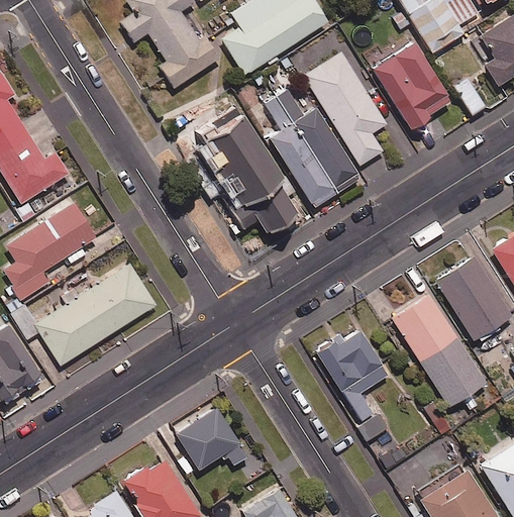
[(130,0),(137,12),(124,20),(136,40),(148,33),(166,61),(162,63),(176,86),(221,58),(207,34),(201,38),(183,10),(197,1),(195,0),(130,0)]
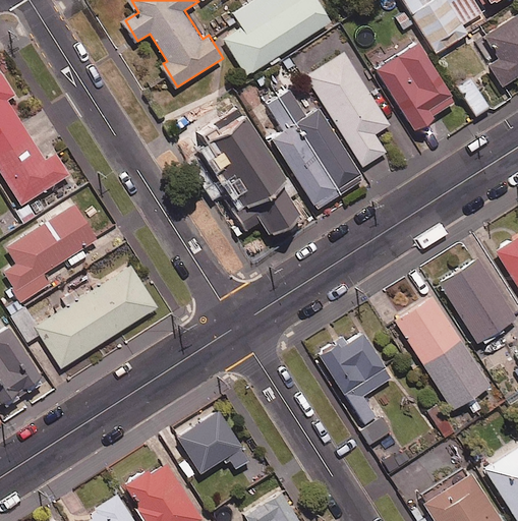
[(332,20),(319,0),(252,0),(235,12),(244,25),(224,39),(248,75),(332,20)]
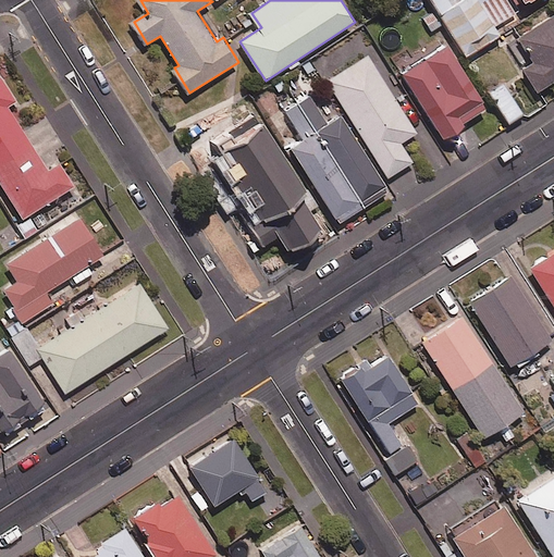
[(427,0),(464,59),(500,36),(494,27),(477,0),(427,0)]
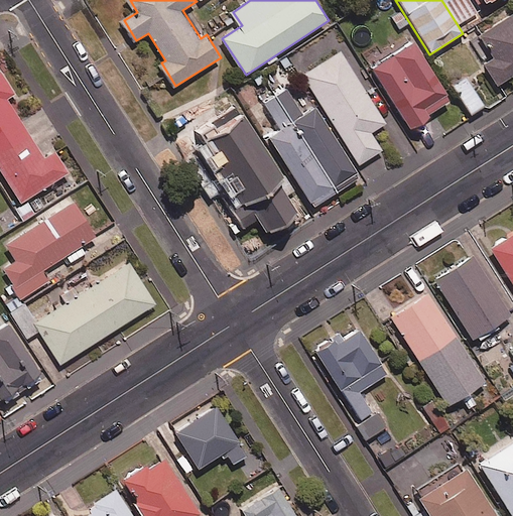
[(441,0),(458,25),(459,24),(480,10),(473,0),(441,0)]
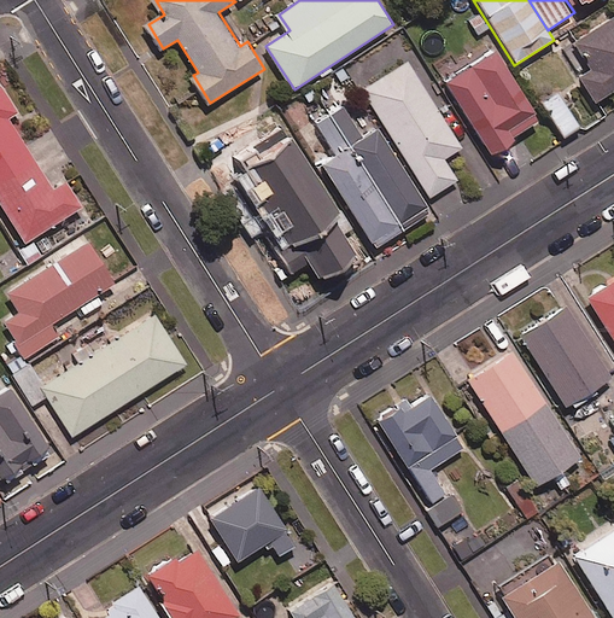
[(613,16),(576,41),(592,68),(578,76),(595,103),(613,89),(613,16)]
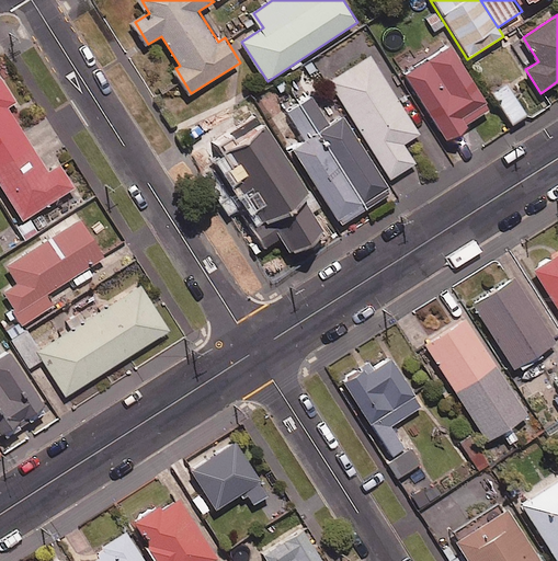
[(491,111),(451,47),(405,77),(445,140),(491,111)]
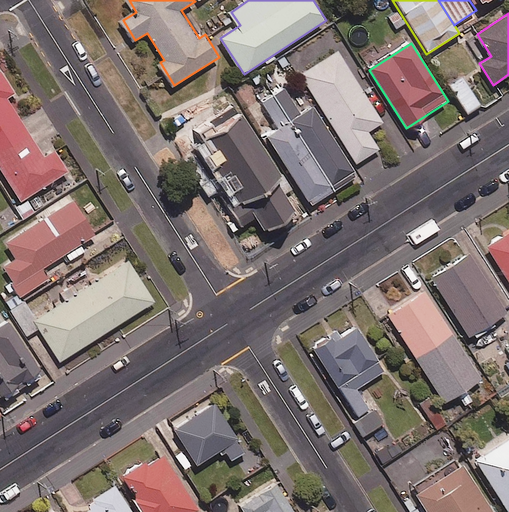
[(383,123),(338,51),(301,75),(356,164),(379,150),(368,132),(383,123)]
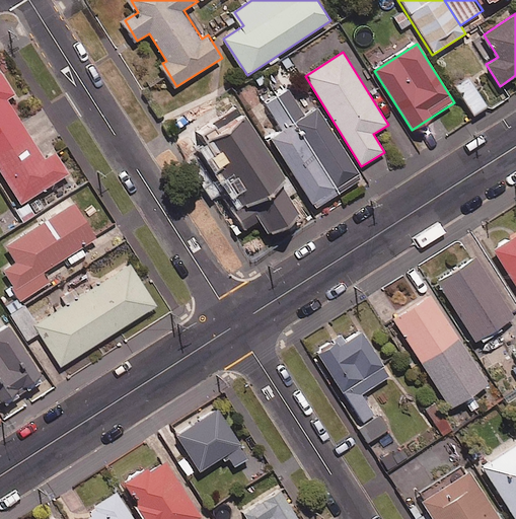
[(17,94),(2,69),(0,70),(0,167),(22,204),(72,173),(58,151),(47,158),(10,98),(17,94)]
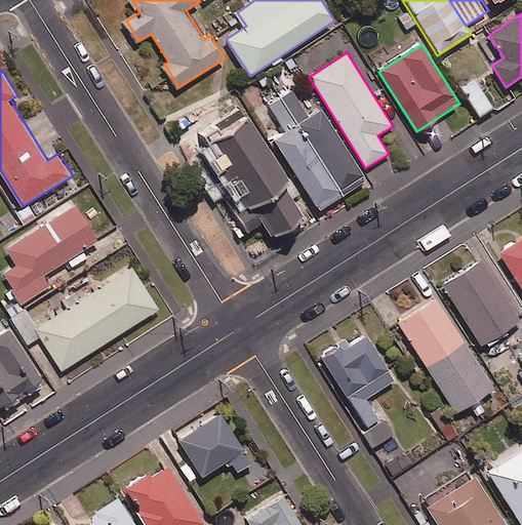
[(493,107),(476,81),(463,89),(480,116),(493,107)]
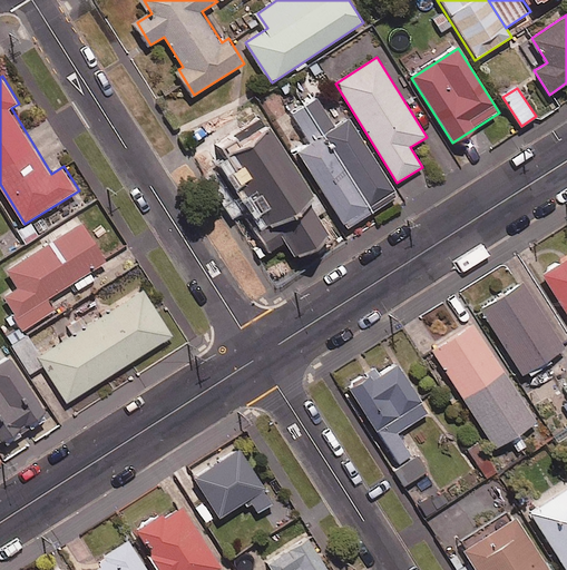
[(335,128),(316,99),(283,120),(291,133),(299,128),(309,145),(296,154),(344,228),(397,196),(348,119),(335,128)]
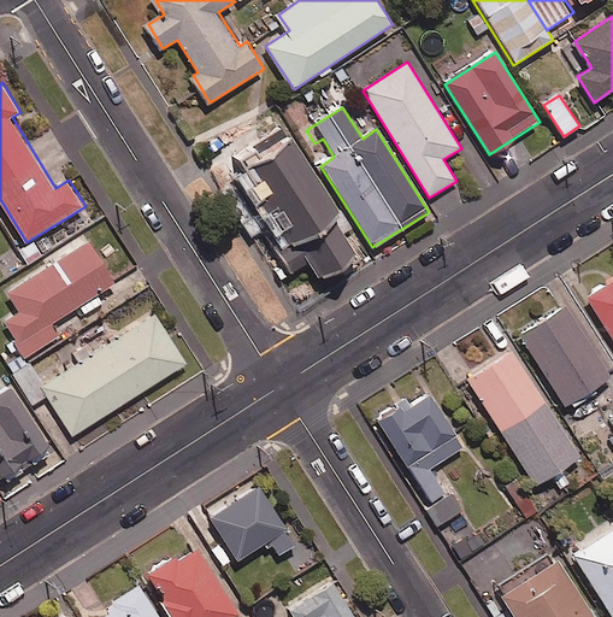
[(363,244),(282,121),(225,157),(305,281),(363,244)]
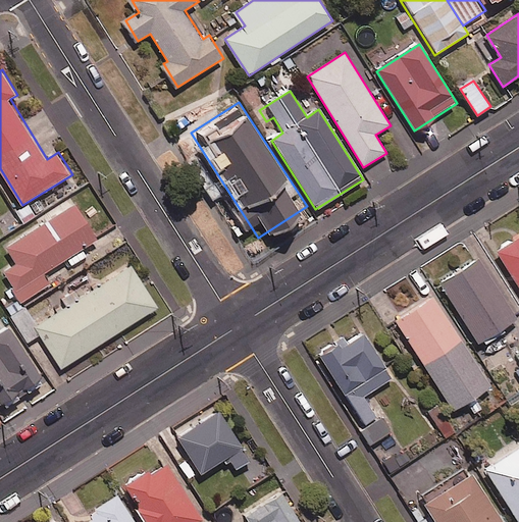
[(100,239),(76,203),(8,247),(18,262),(5,271),(24,302),(52,283),(46,273),(100,239)]
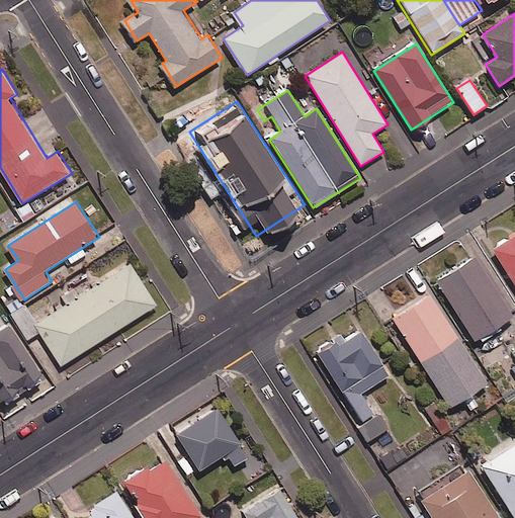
[(514,236),(491,251),(514,289),(514,236)]
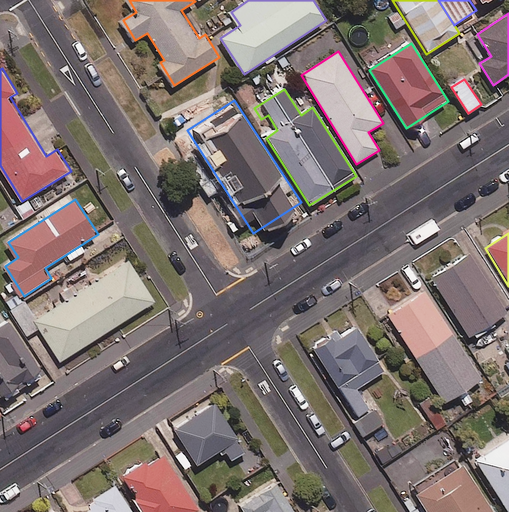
[(507,313),(469,255),(431,280),(468,338),(507,313)]
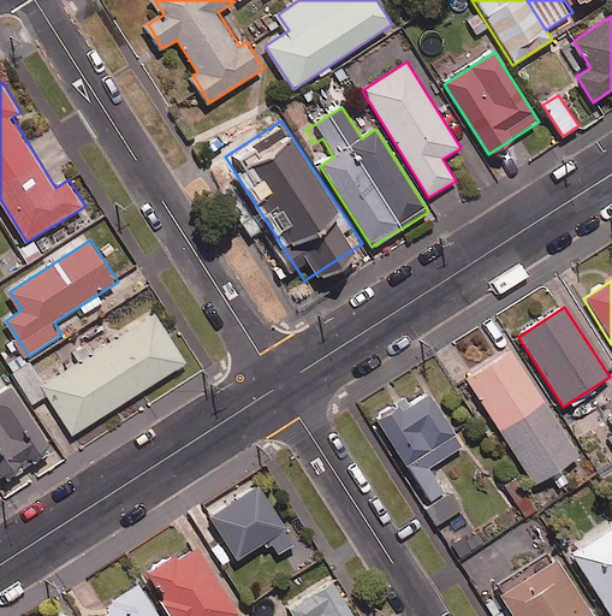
[(46,383),(77,433),(189,363),(158,313),(46,383)]
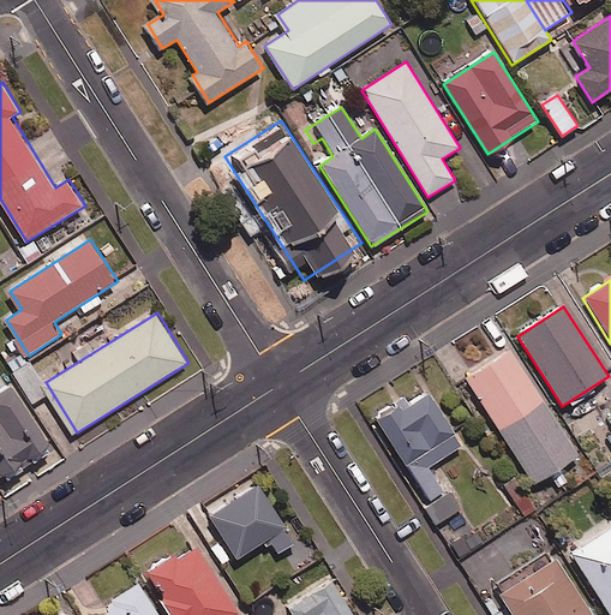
[(577,457),(508,350),(463,378),(533,485),(577,457)]
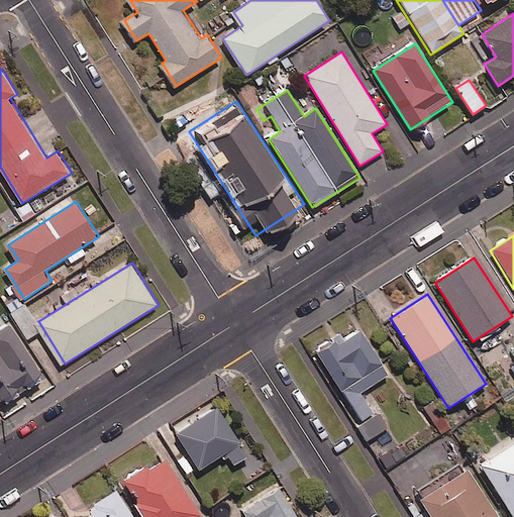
[(26,304),(12,312),(28,339),(42,331),(26,304)]
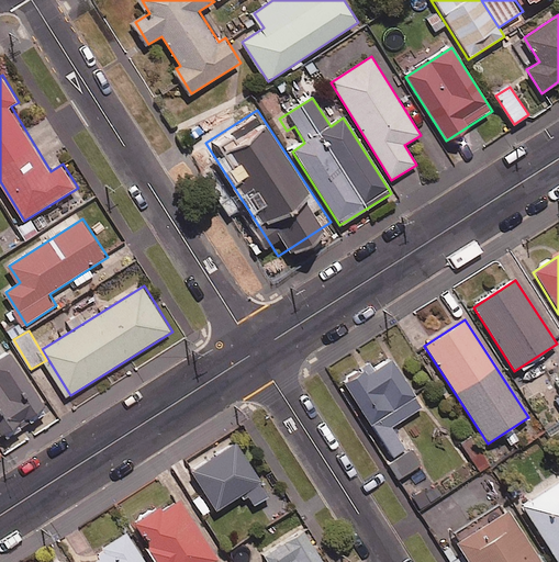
[(48,407),(12,352),(0,360),(0,431),(3,437),(48,407)]
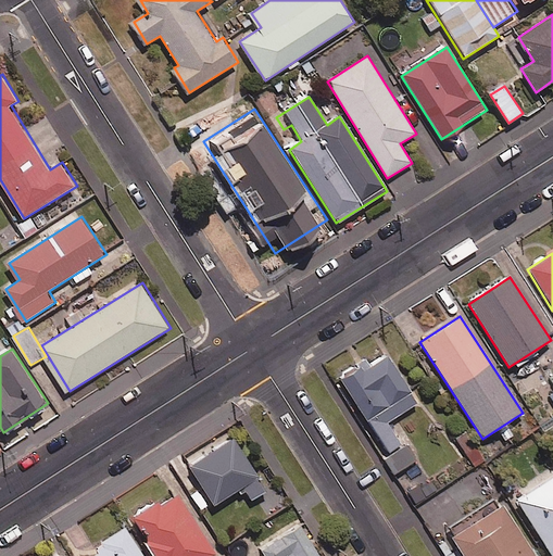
[(417,403),(387,356),(362,371),(359,367),(338,380),(387,454),(401,444),(387,422),(417,403)]
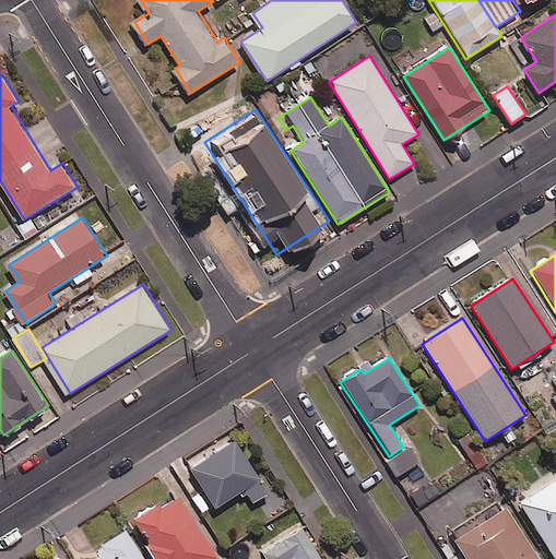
[(271,494),(238,440),(194,467),(219,507),(247,489),(255,502),(271,494)]
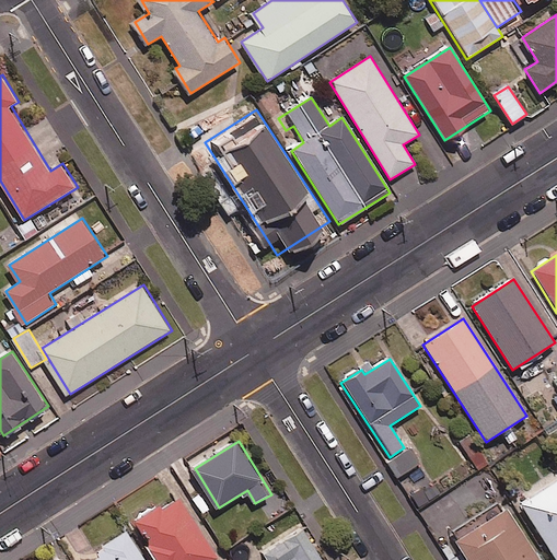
[(476,443),(462,452),(477,474),(490,464),(476,443)]
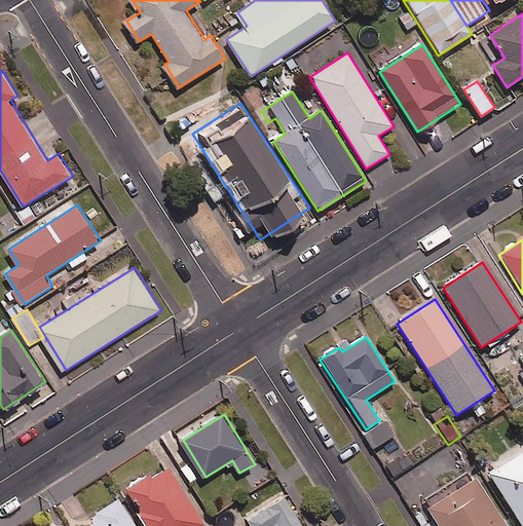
[(365,434),(375,449),(395,436),(384,421),(365,434)]
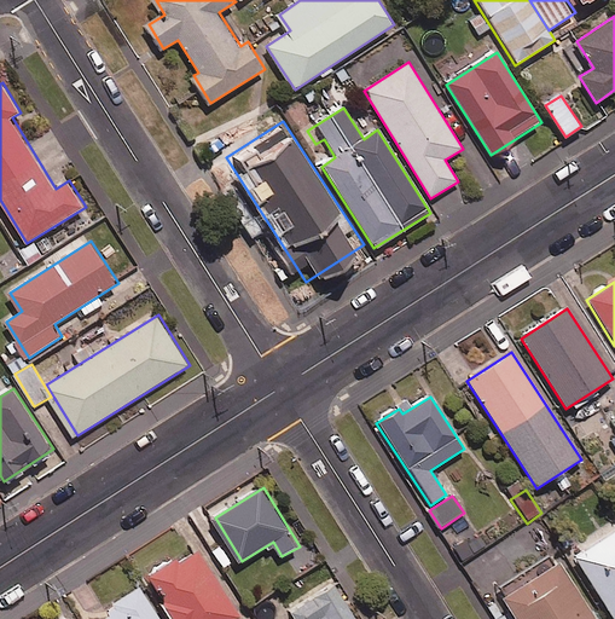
[(614,532),(575,557),(614,618),(614,532)]
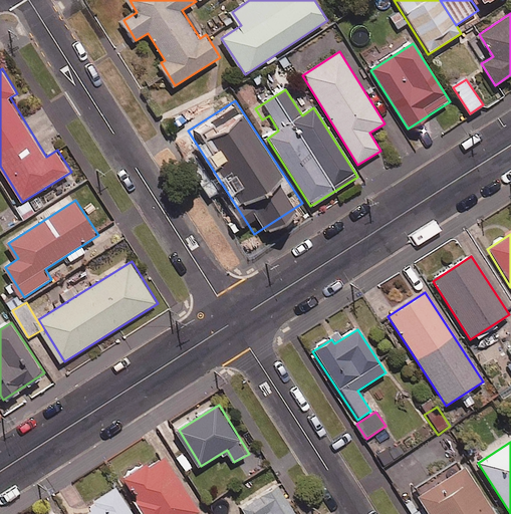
[(378,455),(386,466),(405,454),(398,443),(378,455)]
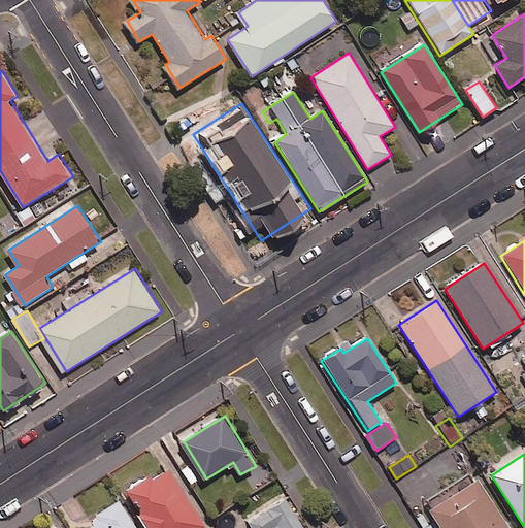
[(202,527),(207,525),(169,468),(129,495),(151,527),(202,527)]
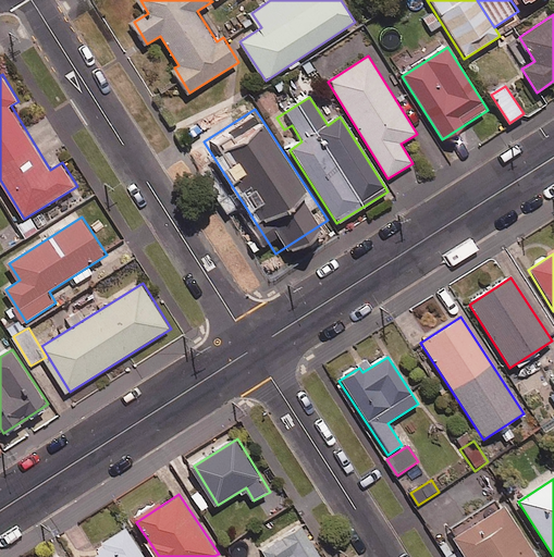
[(531,556),(499,505),(446,537),(459,556),(531,556)]
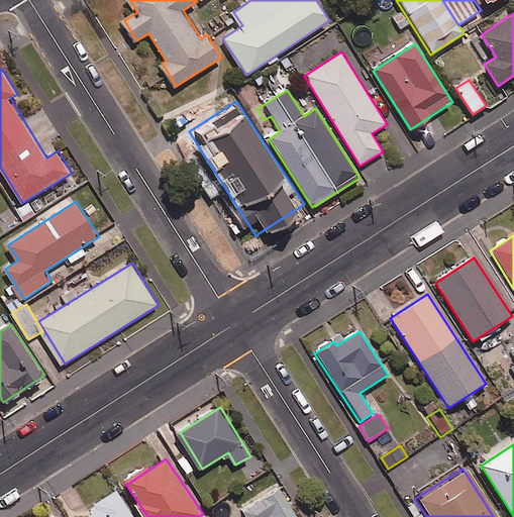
[(300,516),(282,488),(245,511),(248,516),(300,516)]
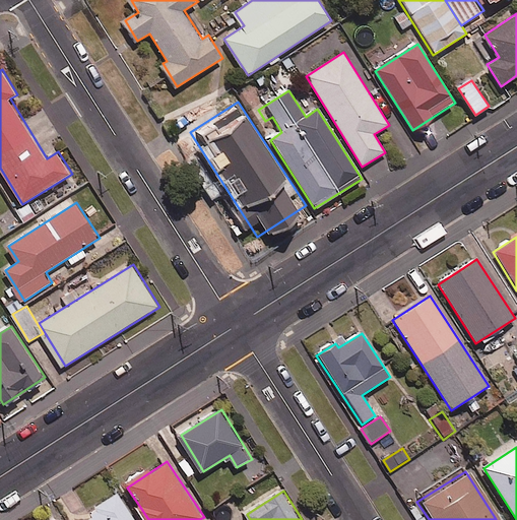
[(136,519),(120,495),(81,519),(136,519)]
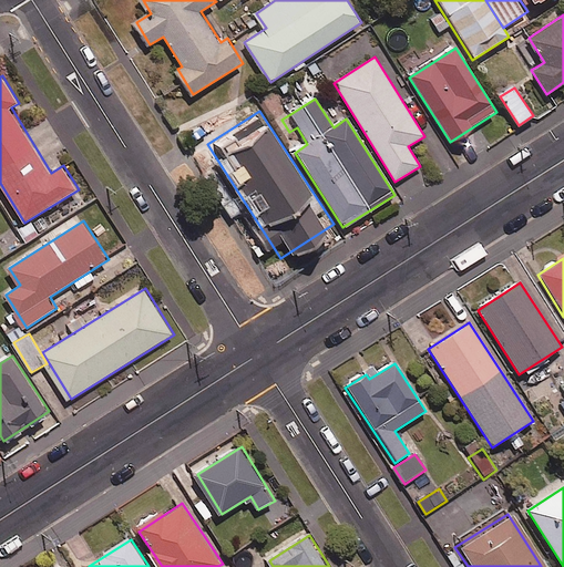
All buildings are outlined.
